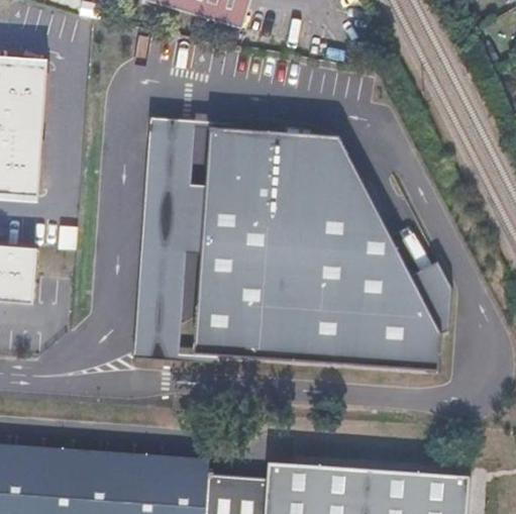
[(164,0),(241,22),(247,0),(164,0)]
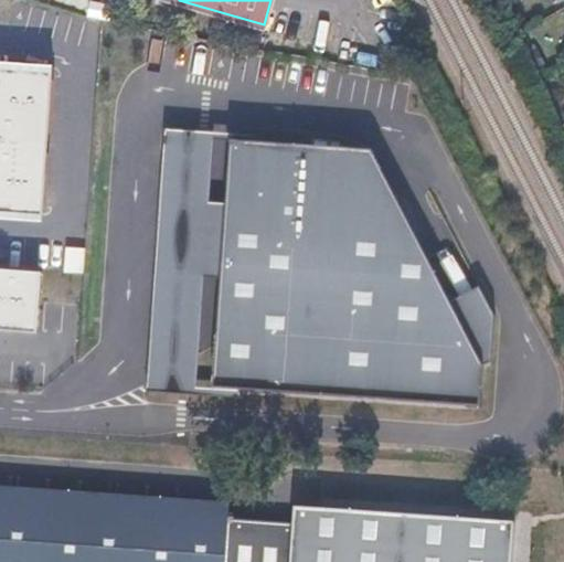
[(0,216),(41,220),(51,60),(0,55),(0,216)]
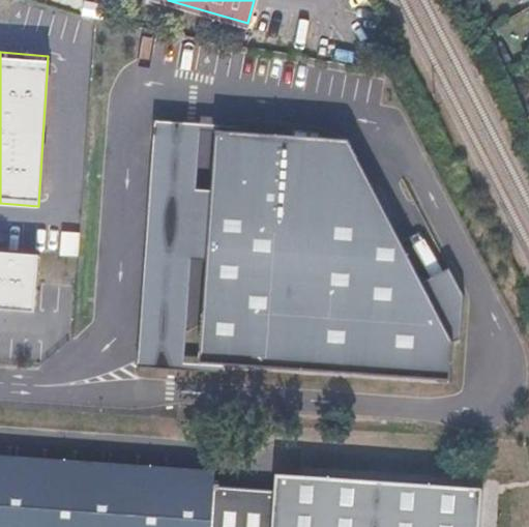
[(200,122),(154,119),(137,364),(182,367),(190,254),(208,255),(213,189),(195,188),(200,122)]
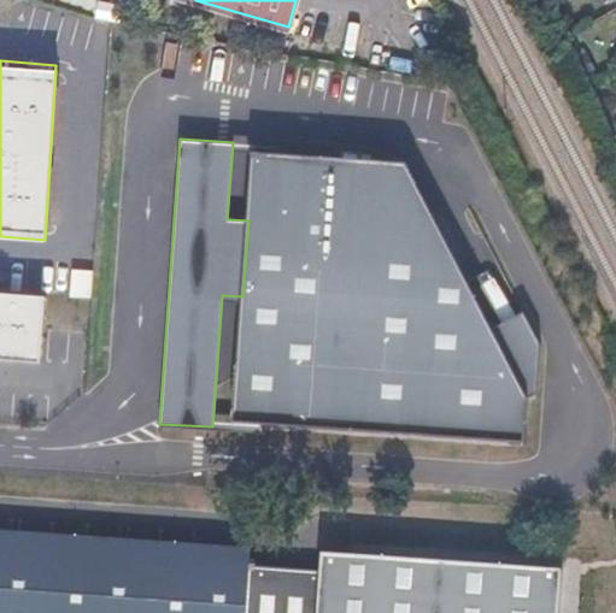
[(404,165),(253,154),(248,220),(242,296),(234,419),(523,441),(527,398),(404,165)]
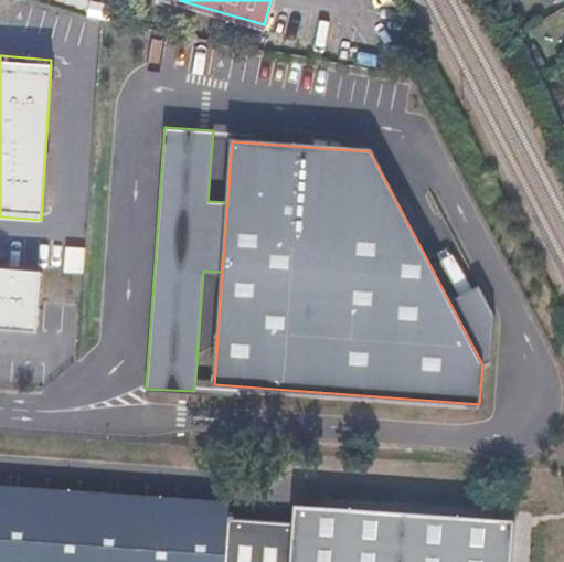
[(40,265),(0,262),(0,321),(35,325),(40,265)]
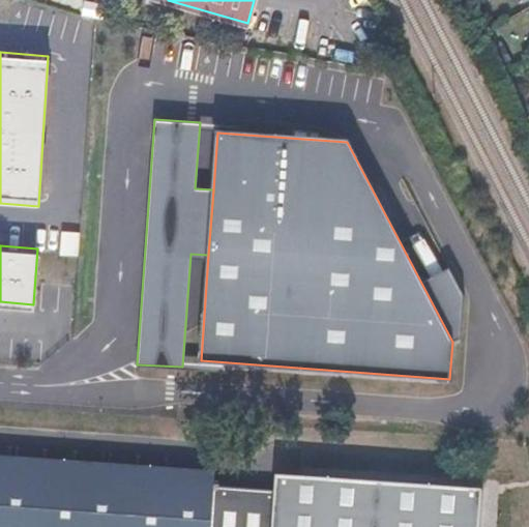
[(209,526),(212,486),(213,469),(0,454),(0,526),(209,526)]
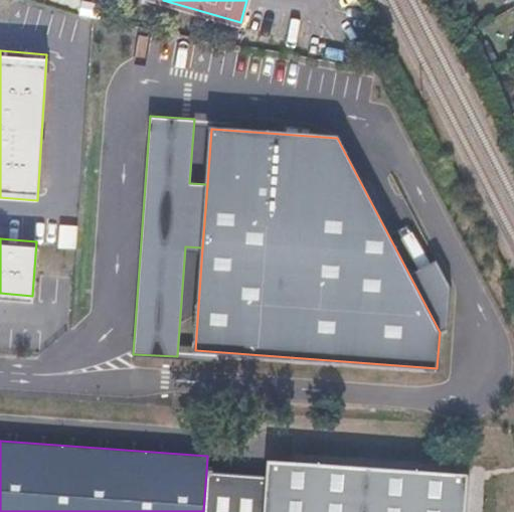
[(467,511),(470,475),(270,462),(269,476),(266,511),(467,511)]
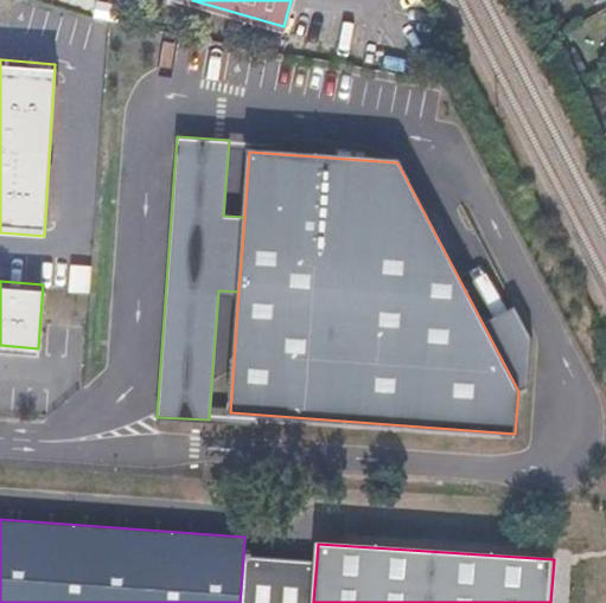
[(313,602),(317,560),(243,556),(240,602),(313,602)]
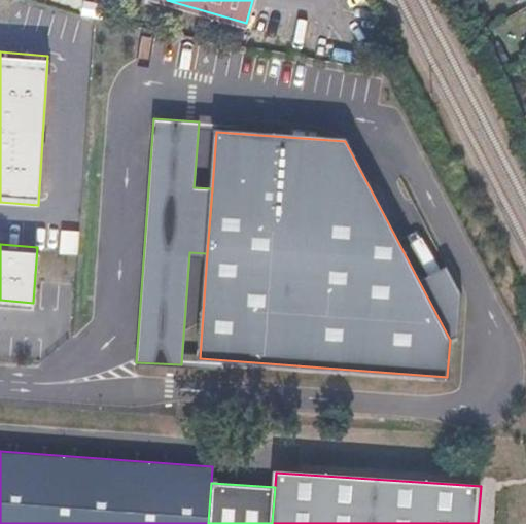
All buildings are outlined.
